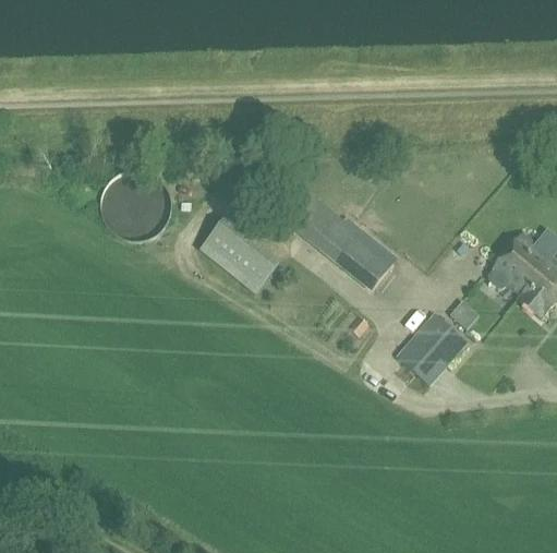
[(125,238),(132,240),(142,239),(152,237),(160,230),(165,224),(169,215),(170,207),(170,200),(169,192),(166,184),(158,178),(149,171),(142,169),(133,168),(126,169),(121,172),(114,176),(109,181),(106,187),(101,194),(101,200),(101,206),(101,213),(106,223),(112,230),(118,235),(125,238)]
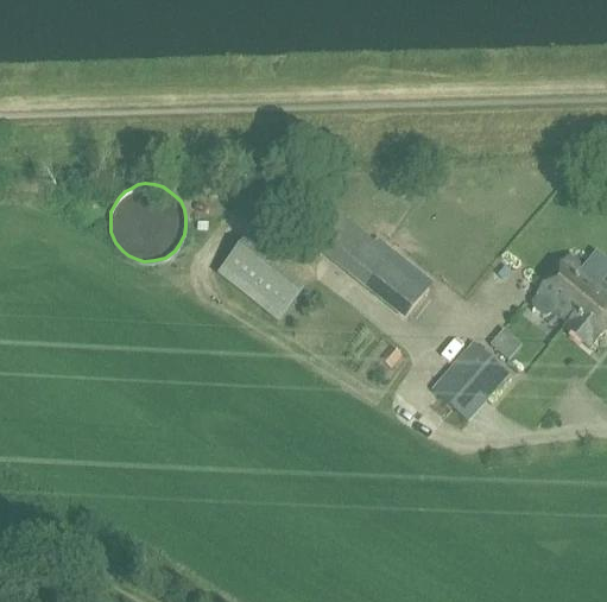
[(430,284),(329,203),(303,235),(405,316),(430,284)]
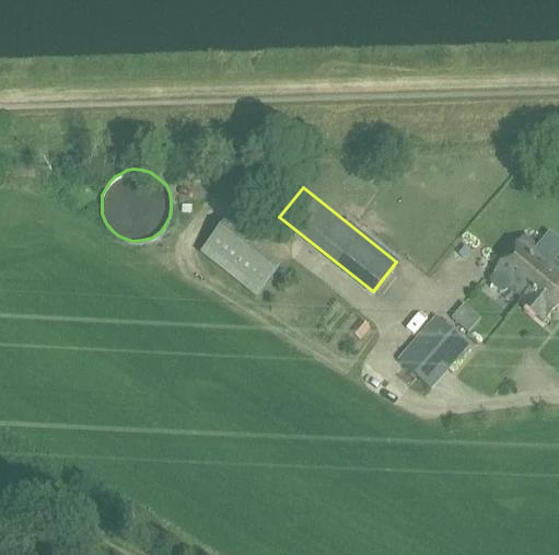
[(199,250),(255,295),(267,280),(272,284),(281,273),(276,267),(281,259),(225,217),(209,238),(199,250)]
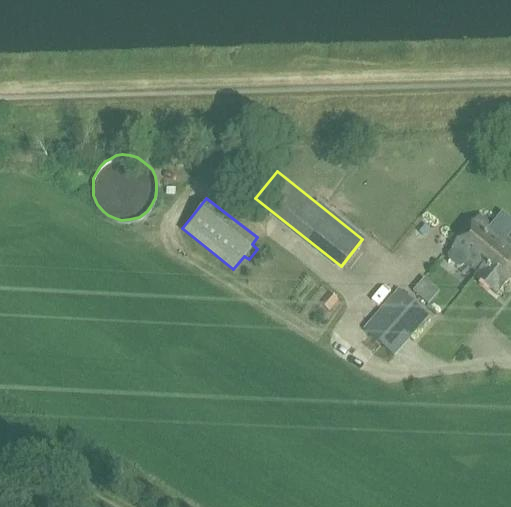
[(451,250),(476,270),(506,234),(507,233),(481,212),(451,250)]
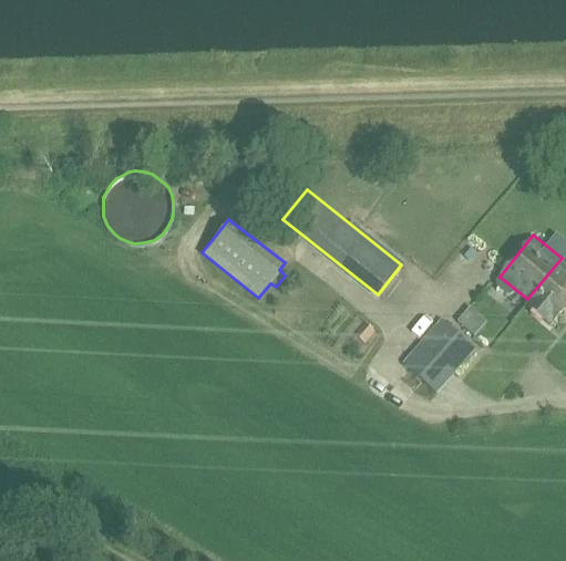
[(525,303),(549,323),(565,301),(565,261),(562,258),(561,259),(527,299),(525,303)]
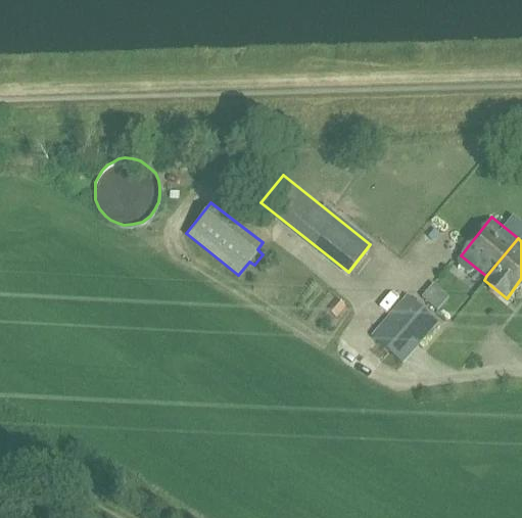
[(420,294),(432,305),(442,294),(430,283),(420,294)]
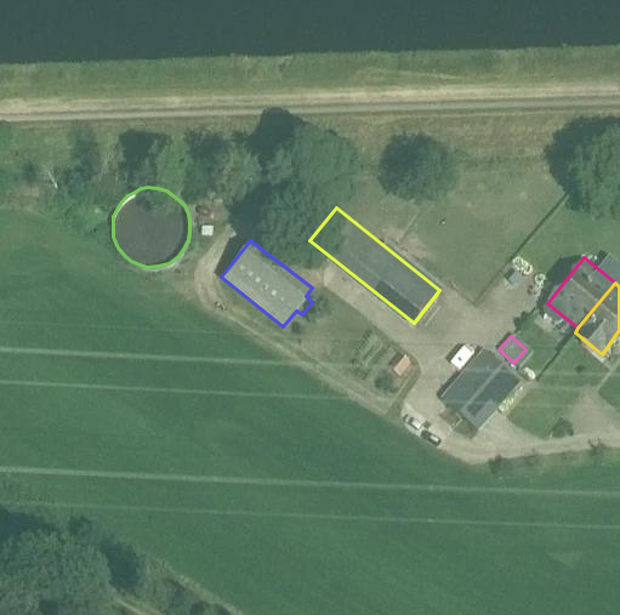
[(441,396),(477,427),(519,380),(481,348),(441,396)]
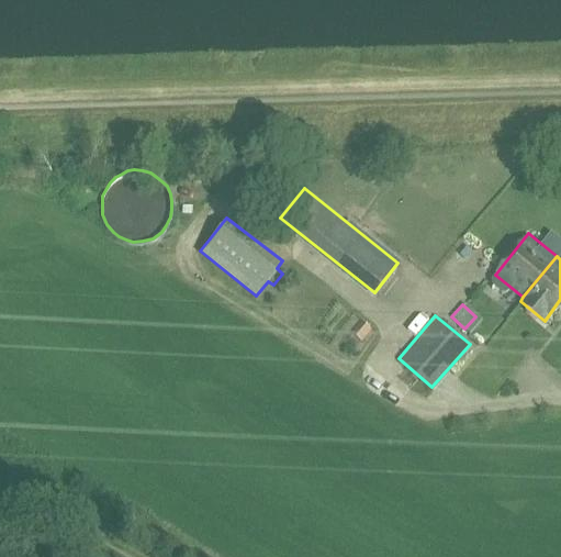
[(371,343),(382,329),(373,321),(361,335),(371,343)]
